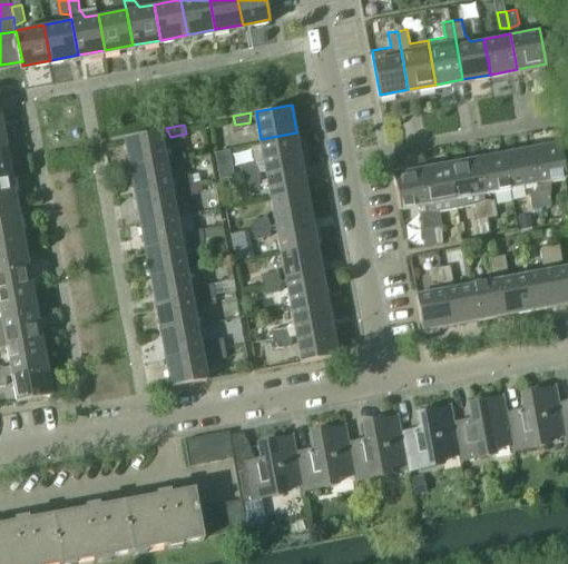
[(130,162),(166,156),(162,129),(126,136),(130,162)]
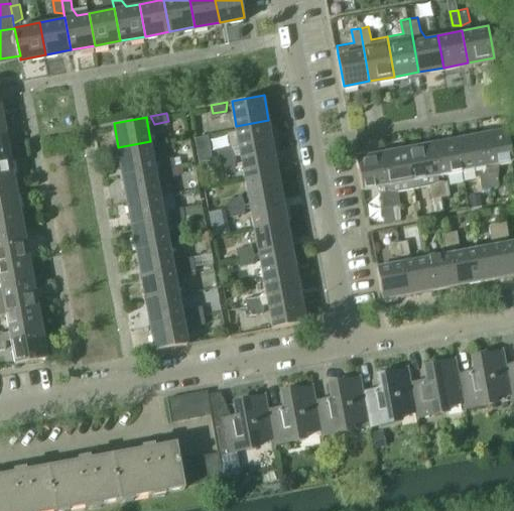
[(241,151),(273,145),(268,120),(236,126),(238,138),(233,144),(219,146),(221,156),(236,152),(241,151)]
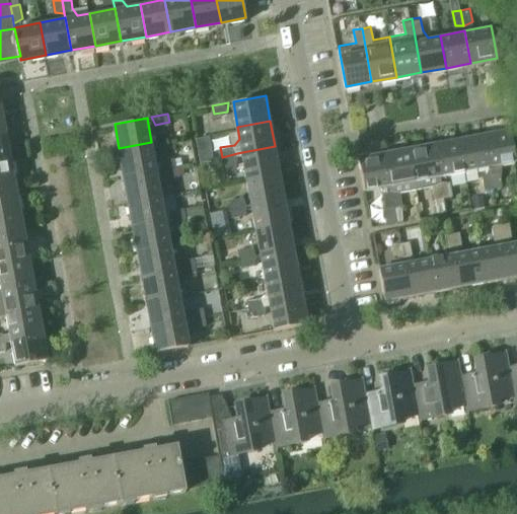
[(490,165),(516,160),(510,128),(484,132),(490,165)]
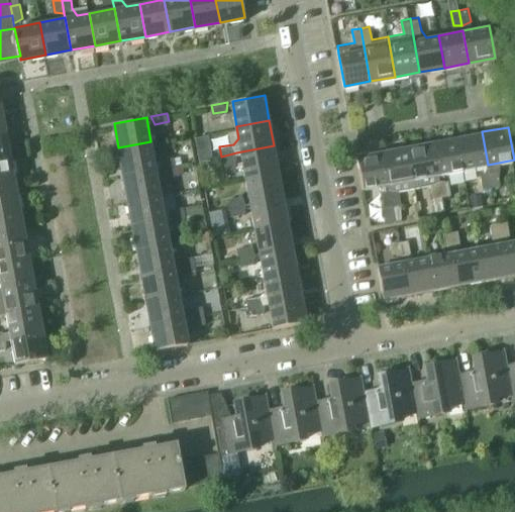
[(464,169),(488,165),(482,131),(457,136),(464,169)]
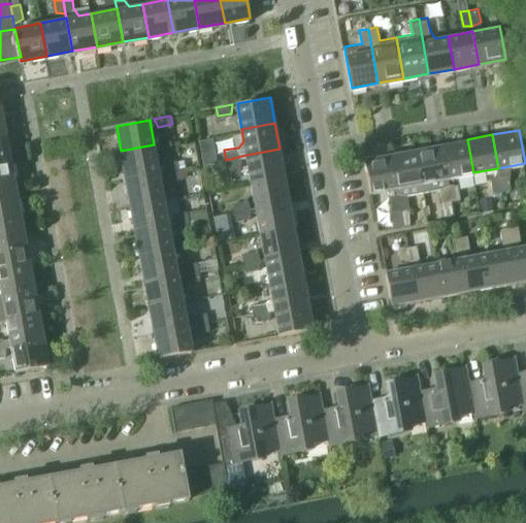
[(0,163),(12,161),(7,135),(0,136),(0,163)]
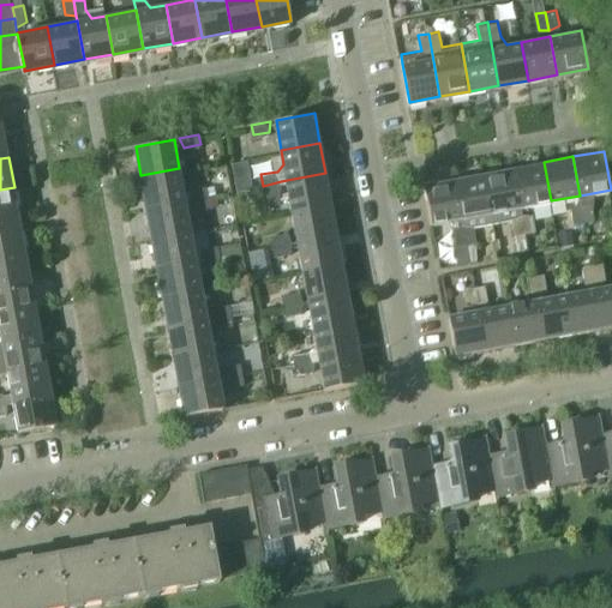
[(521,206),(551,200),(544,162),(514,168),(521,206)]
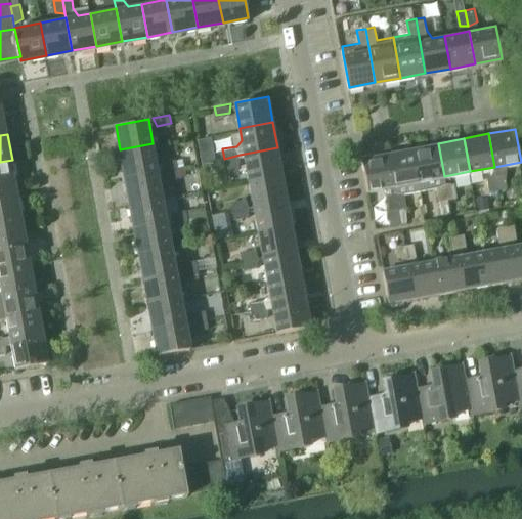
[(125,175),(158,169),(153,143),(120,149),(125,175)]
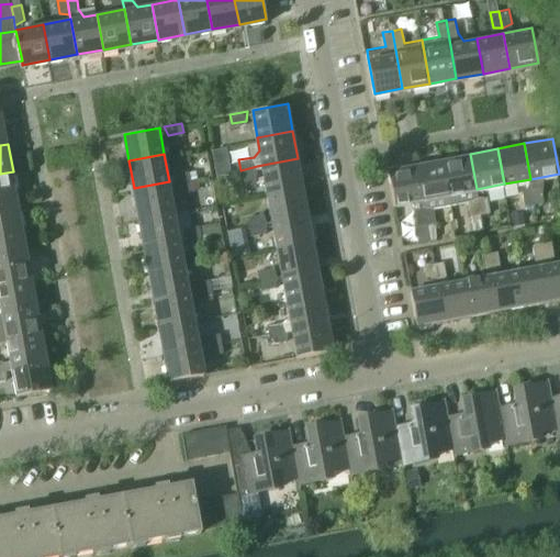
[(470,154),(444,158),(448,180),(451,202),(465,199),(469,199),(472,213),(474,226),(483,224),(481,211),(478,195),(478,193),(477,189),(470,154)]
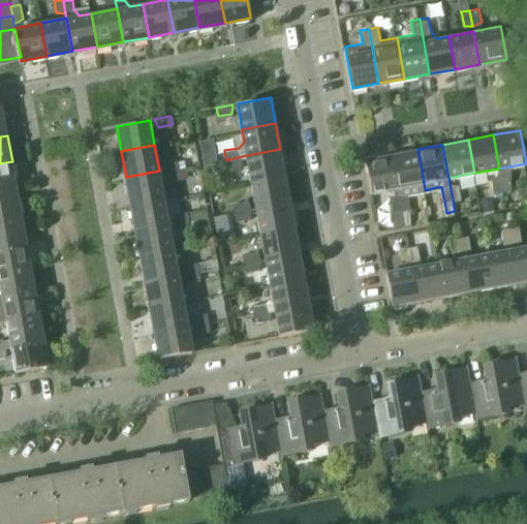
[(251,181),(285,175),(280,149),(247,155),(251,181)]
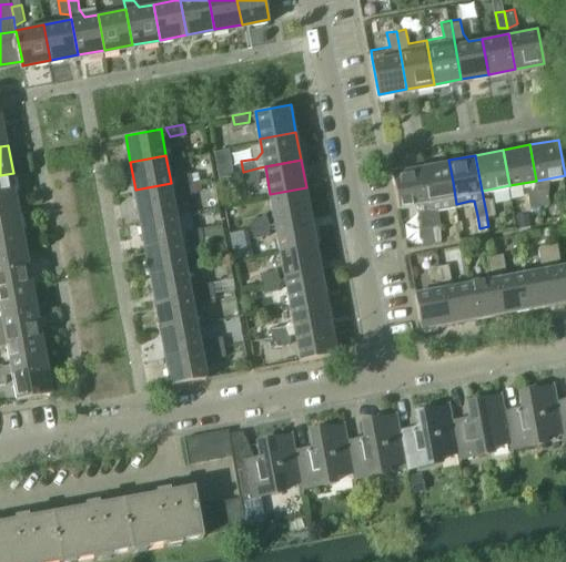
[(438,207),(456,204),(448,160),(421,165),(432,223),(441,222),(438,207)]
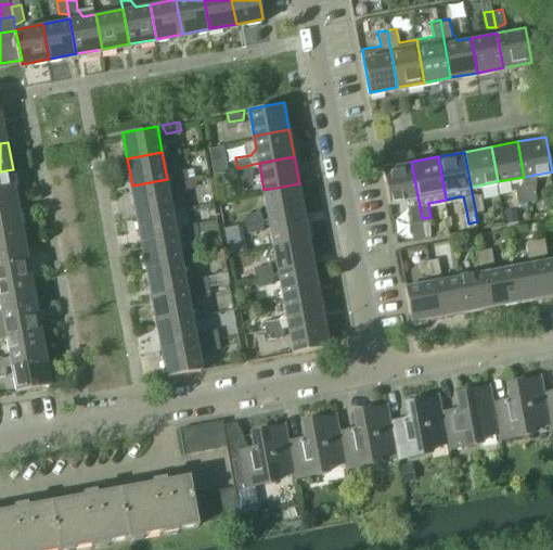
[(229,157),(216,160),(218,170),(231,168),(229,157)]
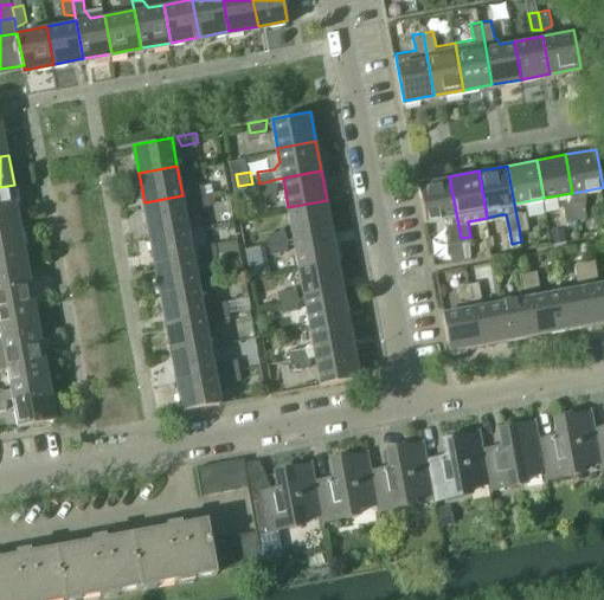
[(451,240),(461,238),(449,176),(419,181),(426,220),(443,217),(448,225),(451,240)]
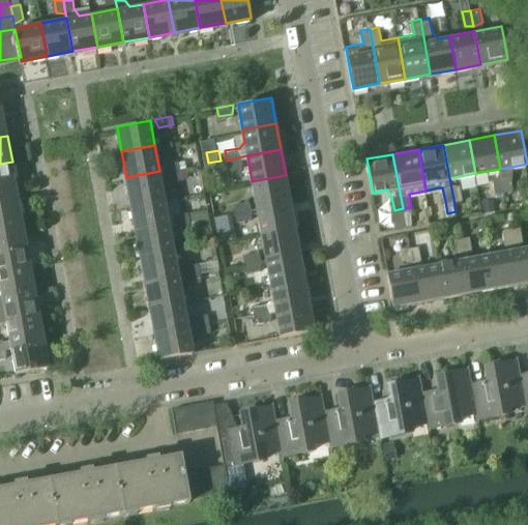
[(242,156),(227,161),(228,168),(242,166),(242,156)]
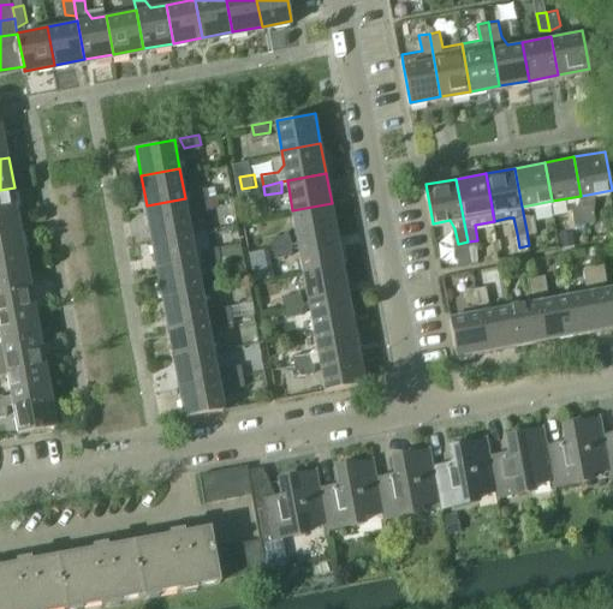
[(191,197),(209,193),(208,185),(191,187),(191,197)]
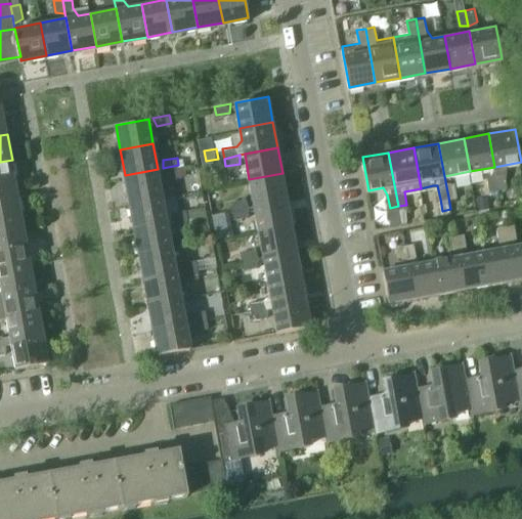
[(0,187),(16,185),(12,160),(0,162),(0,187)]
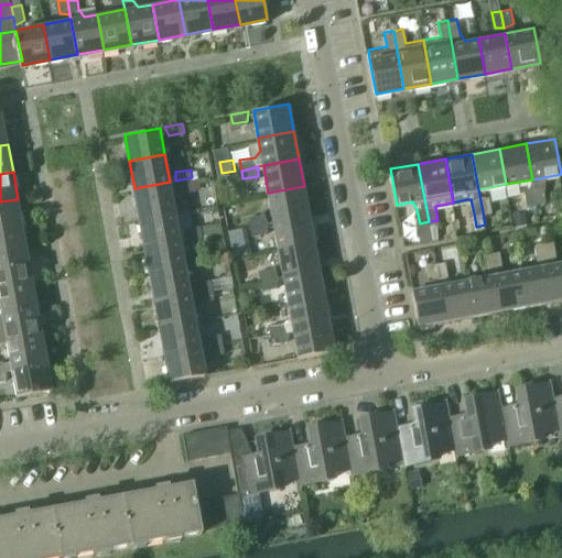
[(192,177),(175,181),(175,182),(180,190),(194,187),(192,177)]
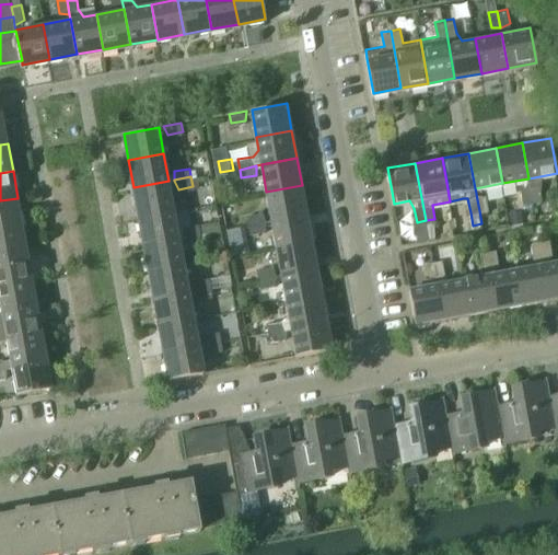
[(139,215),(174,208),(169,181),(134,187),(139,215)]
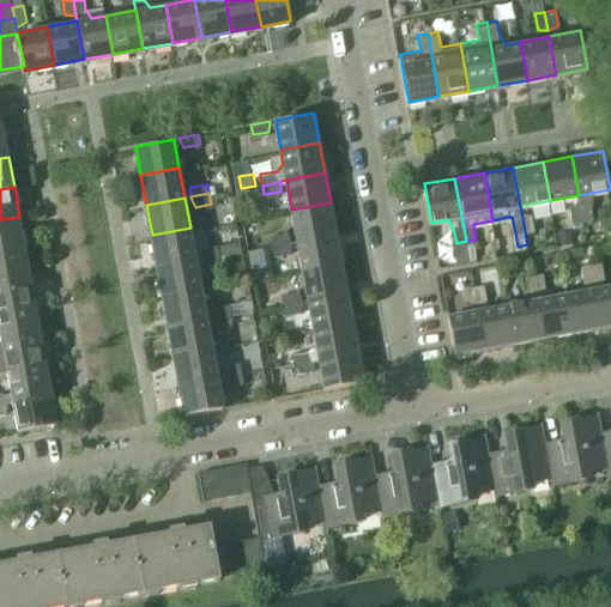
[(574,220),(584,219),(580,200),(570,205),(574,220)]
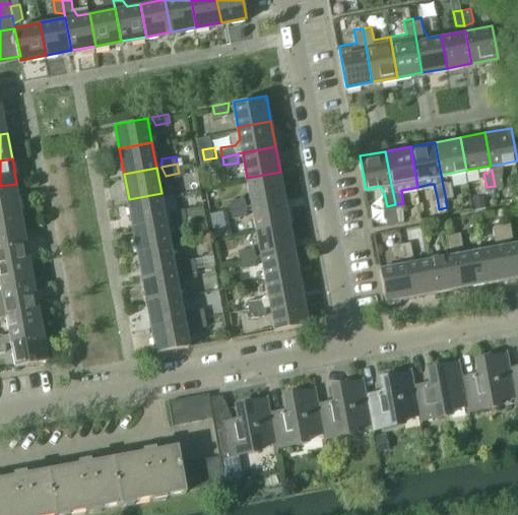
[(252,202),(284,196),(280,172),(247,178),(252,202)]
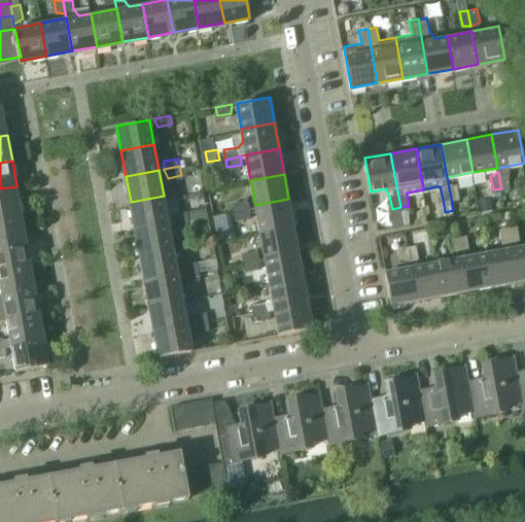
[(448,181),(451,198),(460,197),(457,182),(448,181)]
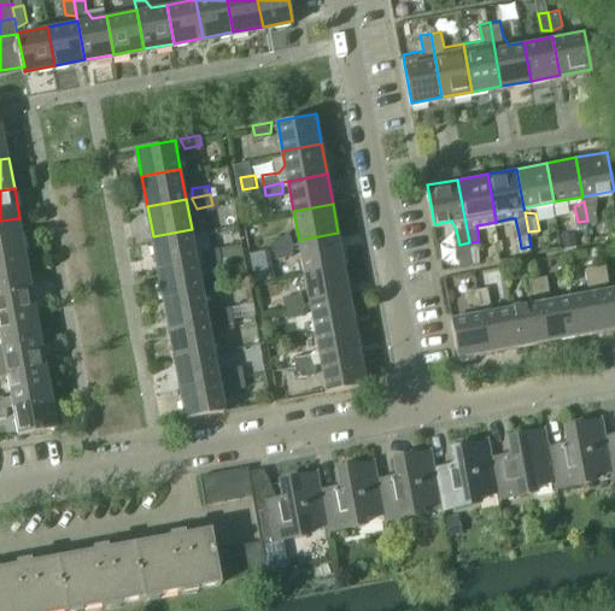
[(0,251),(25,247),(19,218),(0,221),(0,251)]
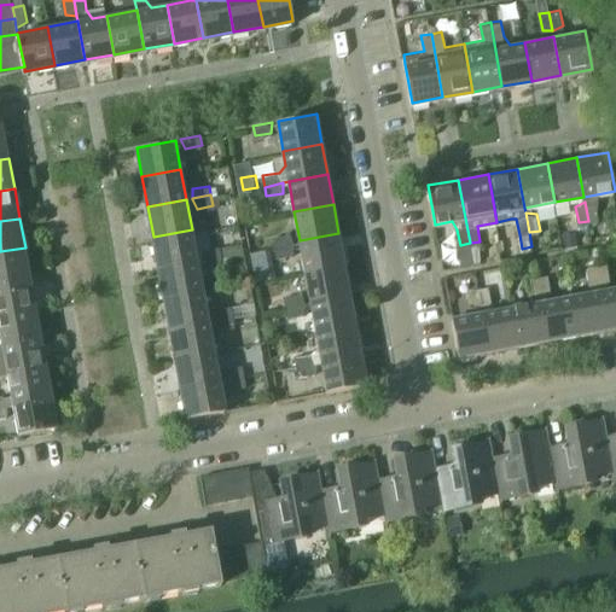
[(158,267),(197,258),(192,229),(154,237),(158,267)]
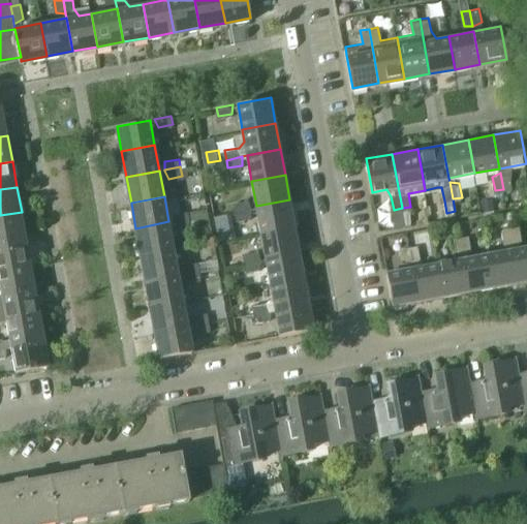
[(492,196),(482,198),(484,209),(494,207),(492,196)]
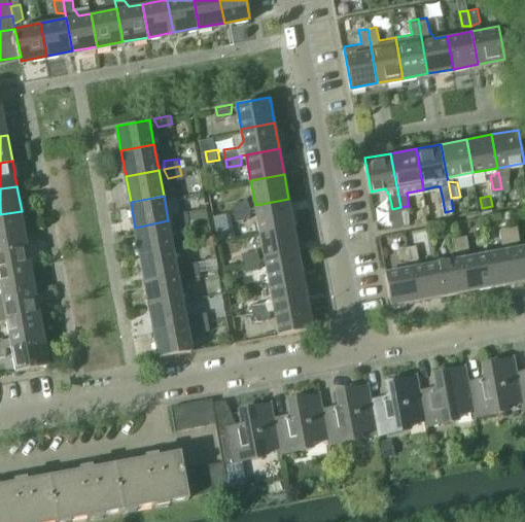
[(235,209),(251,206),(247,198),(233,200),(235,209)]
